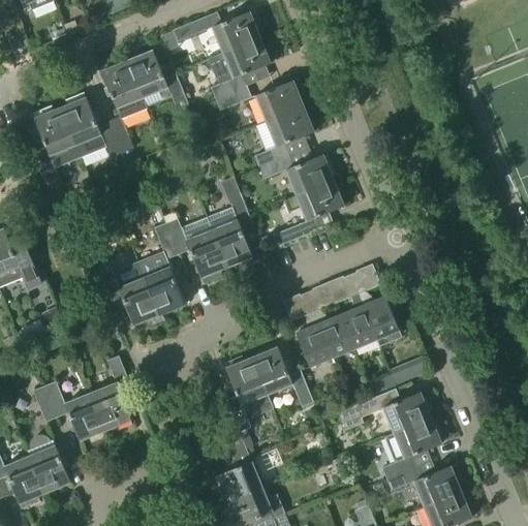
[(109,10),(131,1),(130,0),(104,0),(109,10)]
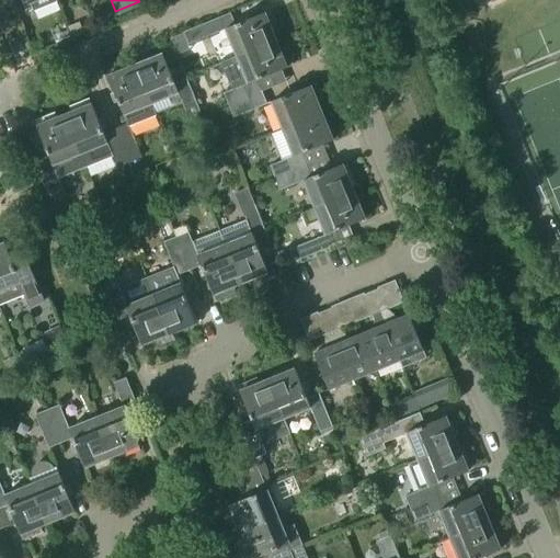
[(235,25),(229,13),(183,32),(187,41),(189,44),(225,30),(235,55),(236,57),(275,41),(264,13),(235,25)]
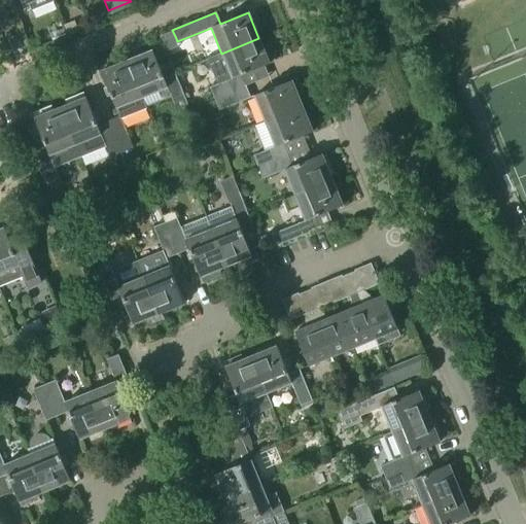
[(172,30),(160,34),(164,43),(176,38),(172,30)]
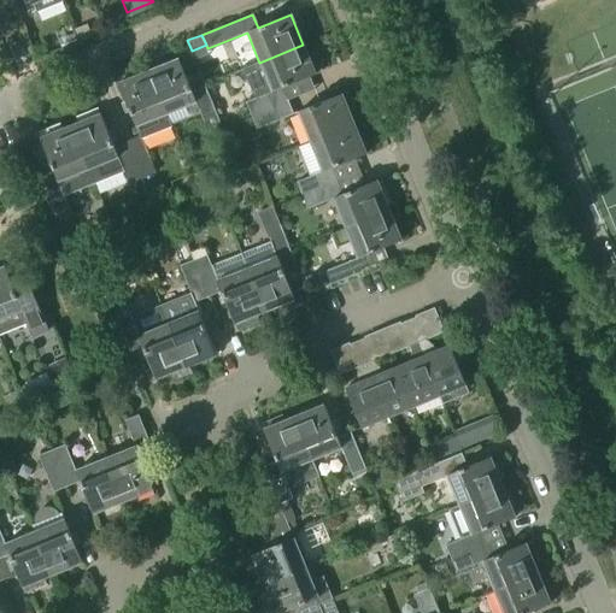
[(306,54),(303,45),(259,63),(258,60),(241,68),(254,99),(245,102),(250,116),(286,101),(281,89),(315,76),(315,75),(321,72),(312,52),(306,54)]
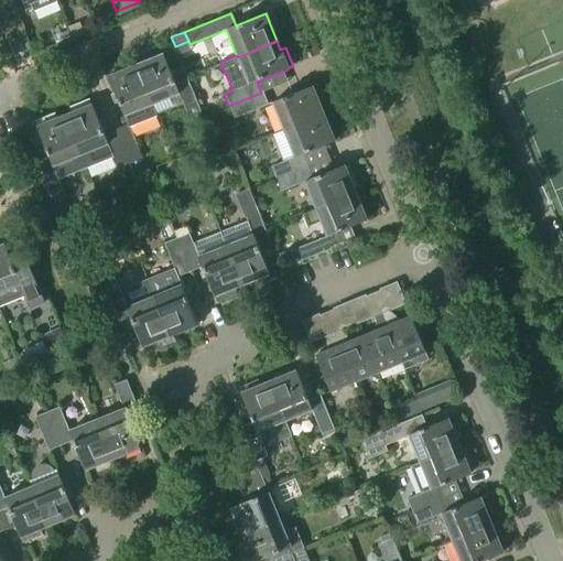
[(175,84),(162,53),(136,64),(151,105),(179,94),(188,118),(201,114),(186,78),(175,84)]
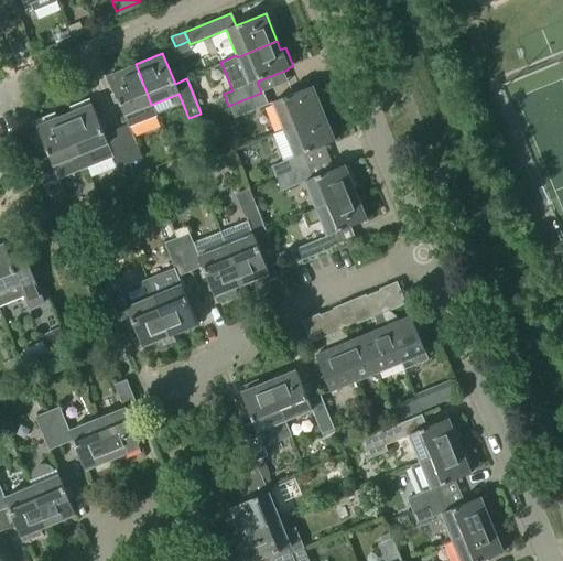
[(130,161),(141,157),(129,126),(155,116),(151,105),(136,64),(107,76),(127,123),(116,128),(130,161)]
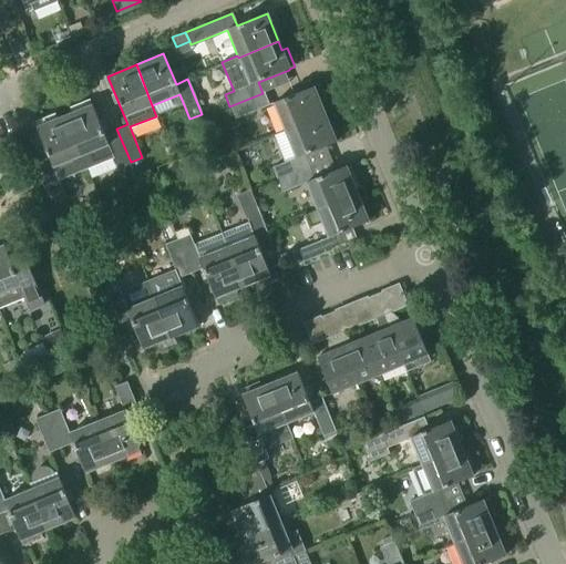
[(326,103),(318,84),(314,86),(312,85),(274,102),(285,130),(323,113),(320,105),(326,103)]
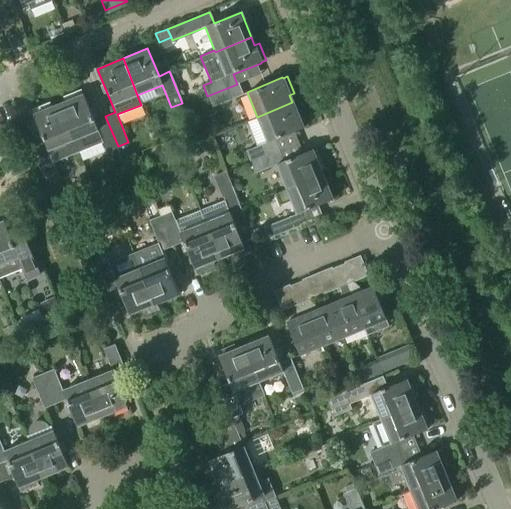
[(212,107),(242,95),(237,84),(207,96),(212,107)]
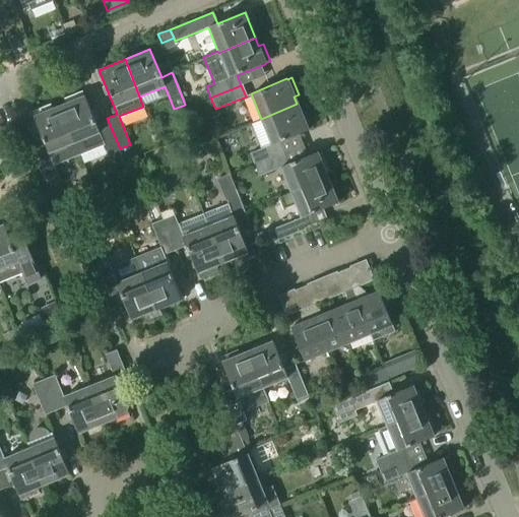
[(78,153),(104,143),(108,153),(120,148),(107,118),(95,123),(84,94),(83,95),(81,90),(64,98),(66,102),(59,105),(78,153)]
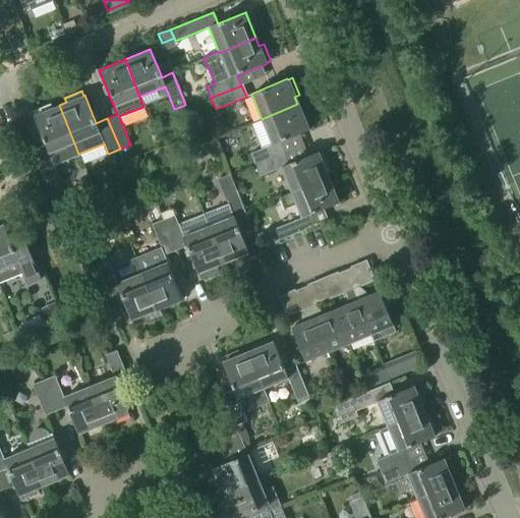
[(33,110),(34,115),(34,116),(44,142),(33,148),(45,178),(57,174),(53,164),(78,154),(59,105),(51,108),(49,103),(33,110)]
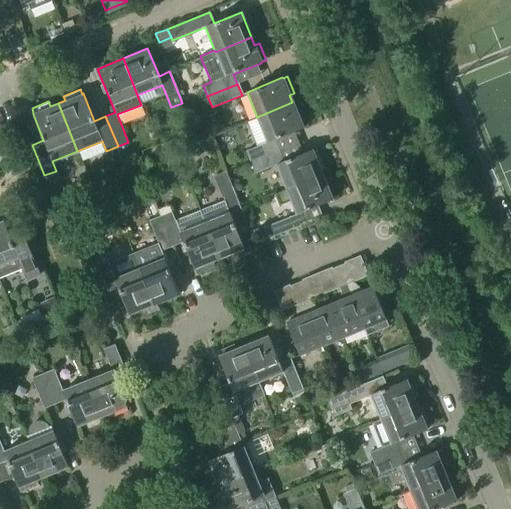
[(250,162),(281,150),(276,138),(302,127),(292,102),(257,117),(267,142),(245,151),(250,162)]
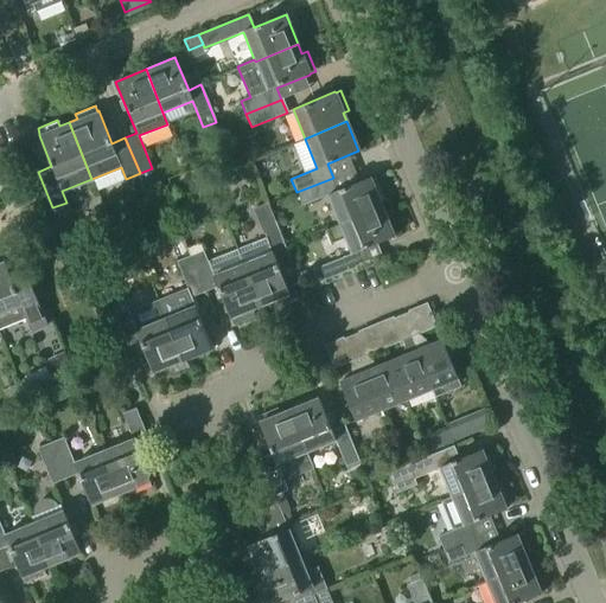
[(252,167),(242,164),(238,174),(248,177),(252,167)]
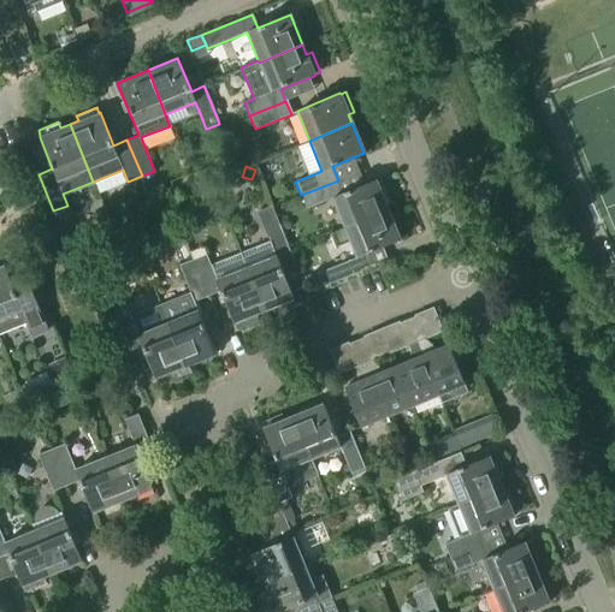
[(343,194),(338,180),(301,195),(307,209),(333,198),(344,226),(344,227),(388,211),(376,180),(343,194)]
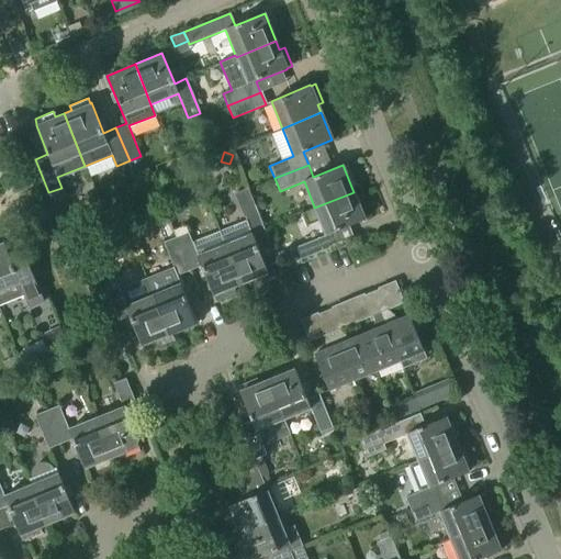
[(363,219),(354,192),(314,208),(314,207),(300,212),(305,225),(318,220),(326,236),(289,250),(293,260),(339,242),(335,231),(363,219)]
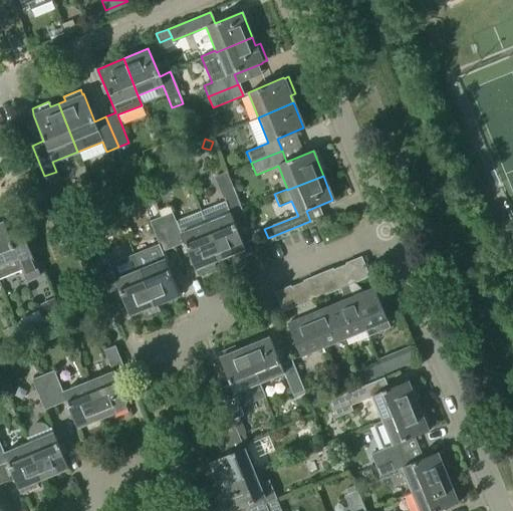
[(94,190),(98,199),(109,194),(105,185),(94,190)]
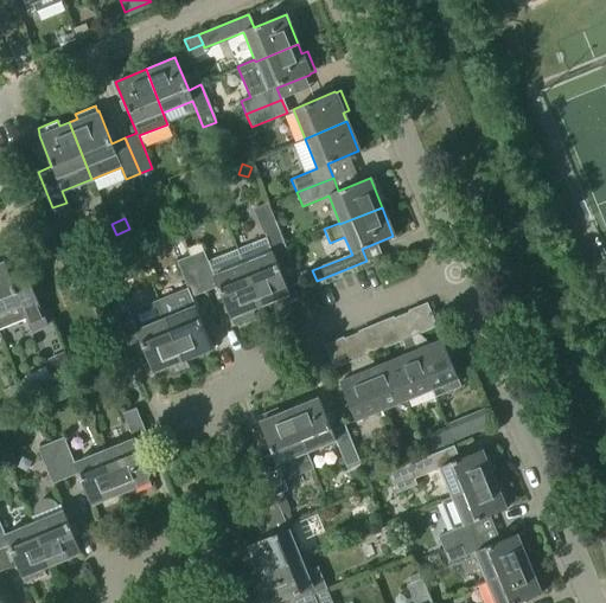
[(270,308),(289,301),(288,295),(288,294),(276,263),(289,257),(274,220),(261,225),(266,236),(237,248),(261,306),(268,303),(270,308)]
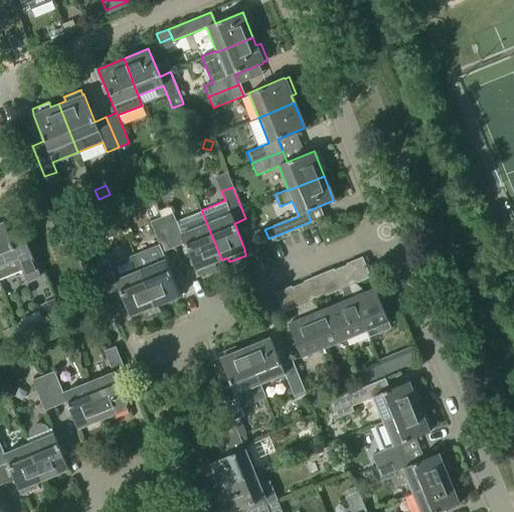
[(66,206),(53,211),(55,215),(57,220),(60,218),(69,215),(66,206)]
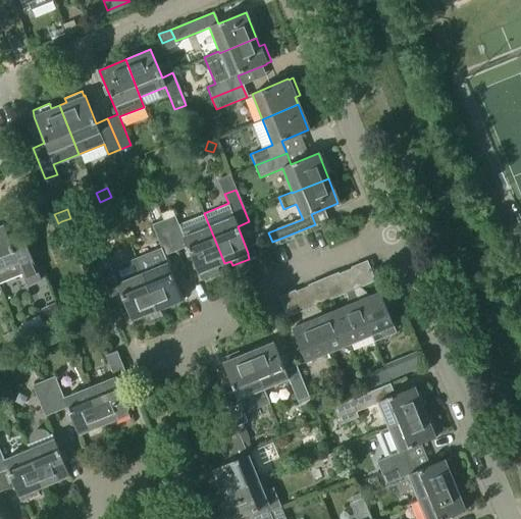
[(224,263),(204,213),(178,223),(174,214),(163,218),(176,252),(188,247),(199,273),(200,273),(202,277),(217,271),(216,266),(224,263)]
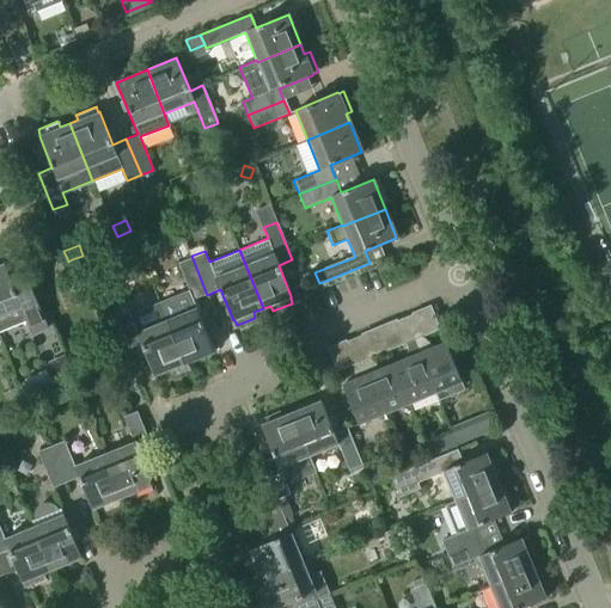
[(193,301),(207,295),(191,256),(177,262),(193,301)]
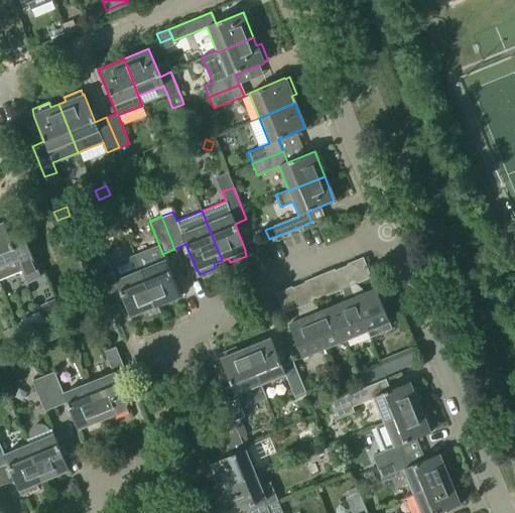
[(15,250),(4,224),(0,226),(0,278),(22,269),(26,281),(38,276),(26,246),(15,250)]
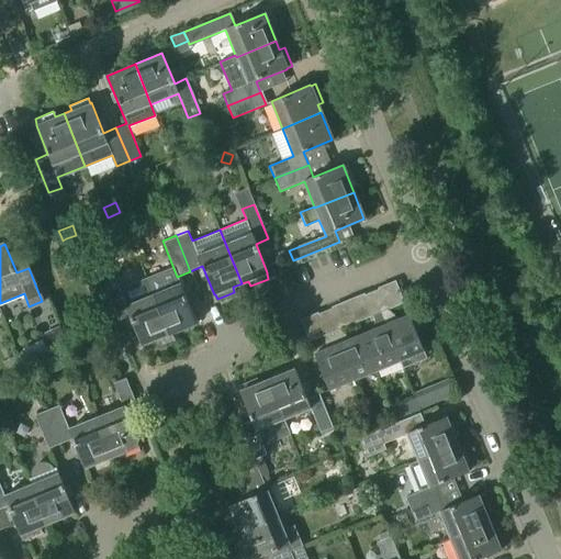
[(125,305),(115,281),(103,286),(116,320),(128,315),(139,344),(170,332),(155,293),(125,305)]
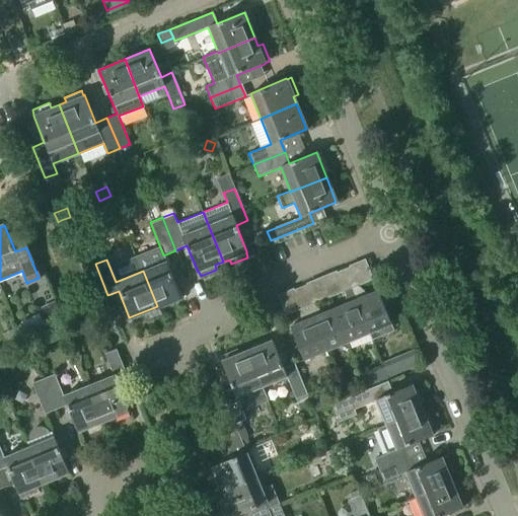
[(157,306),(180,297),(166,262),(143,271),(157,306)]
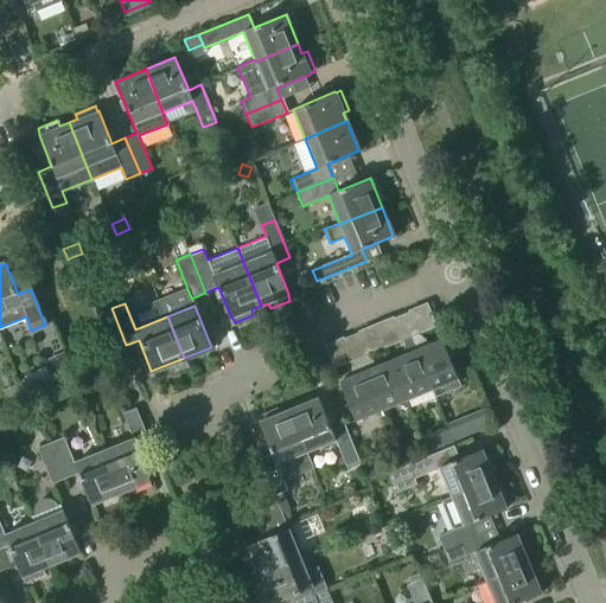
[(397,329),(414,322),(409,312),(393,318),(397,329)]
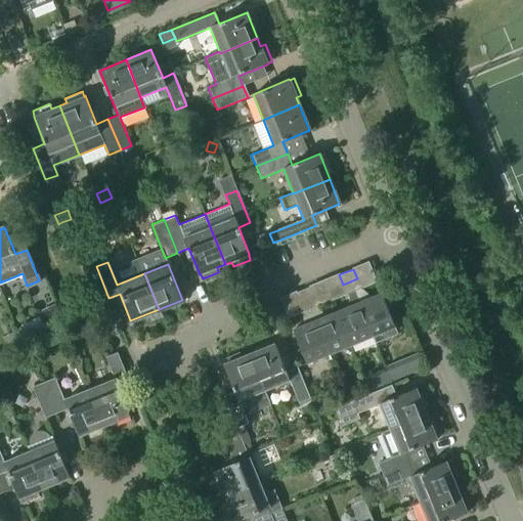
[(362,293),(361,288),(357,278),(343,285),(347,294),(354,291),(373,336),(376,342),(397,333),(382,294),(369,299),(362,293)]
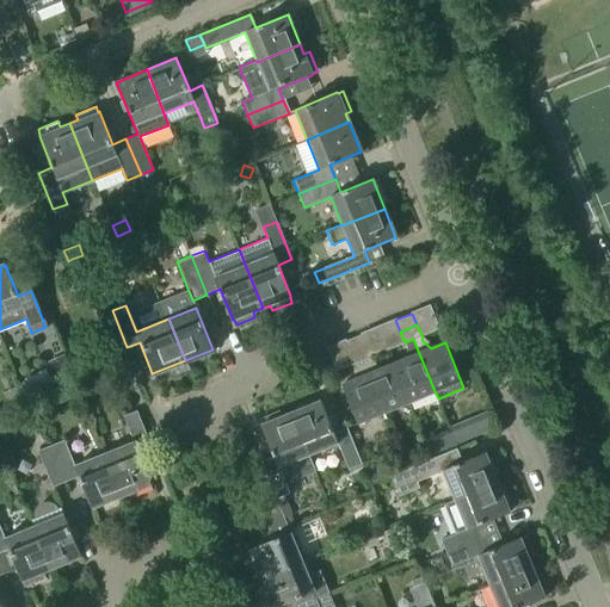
[(350,352),(367,345),(362,334),(345,341),(350,352)]
